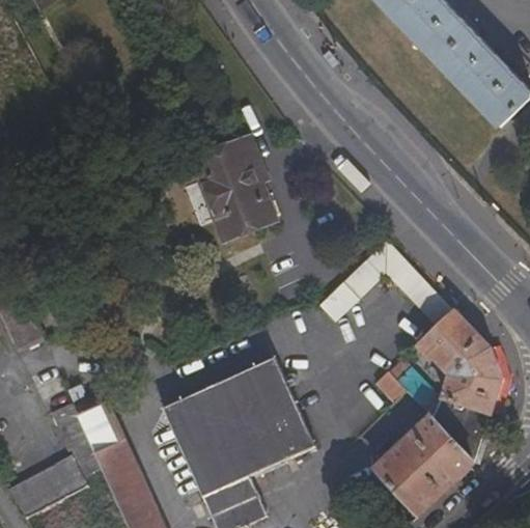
[(39,0),(44,8),(59,0),(39,0)]
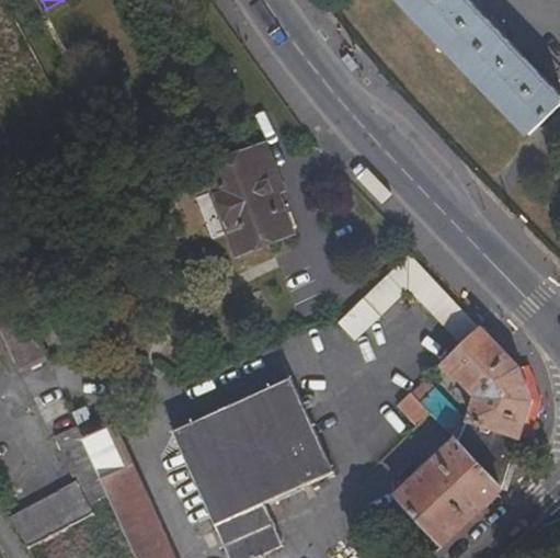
[(404,0),(529,132),(559,101),(559,93),(470,0),(404,0)]
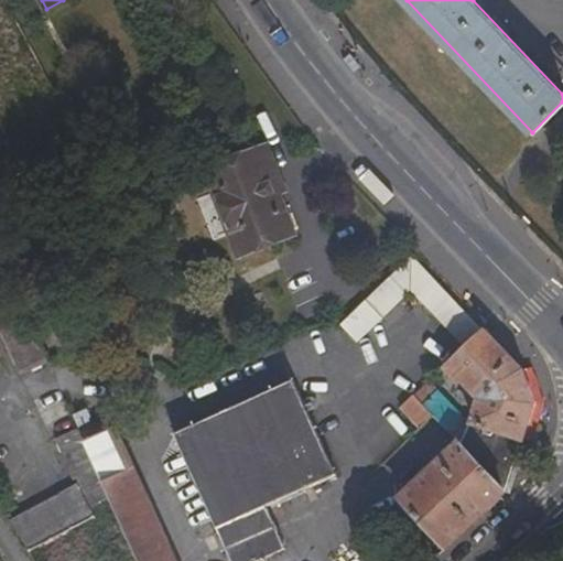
[(283,190),(264,143),(202,170),(236,256),(293,233),(278,192),(283,190)]
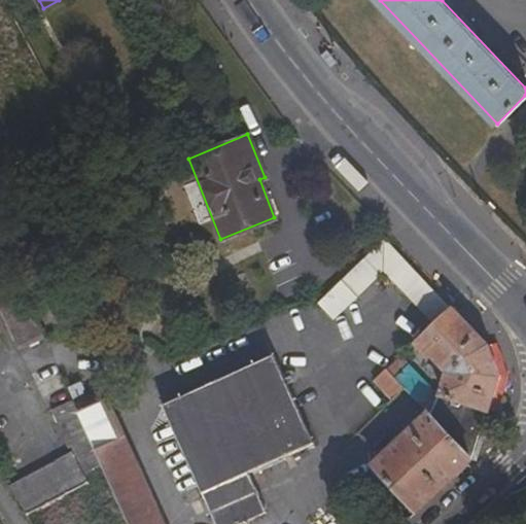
[(332,318),(382,272),(431,322),(451,305),(383,238),(316,303),(324,311),(332,318)]
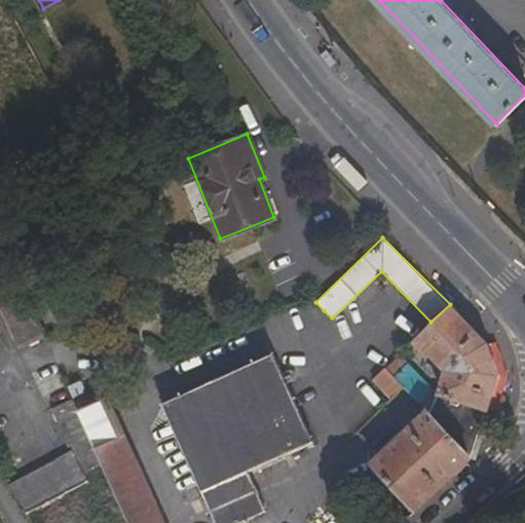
[(29,306),(0,244),(0,313),(2,319),(29,306)]
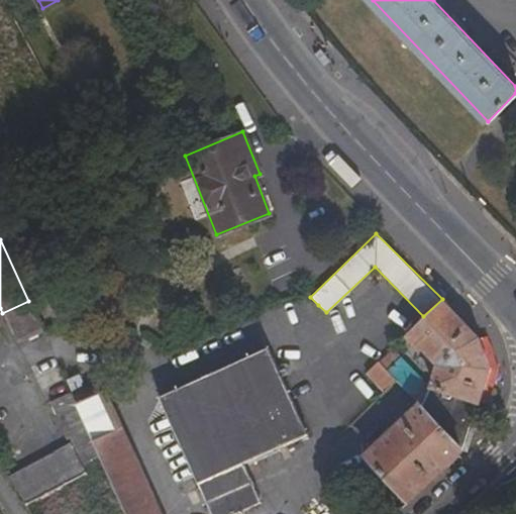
[(488,370),(477,337),(442,299),(423,316),(405,334),(420,349),(423,347),(437,364),(433,374),(429,385),(478,402),(488,370)]
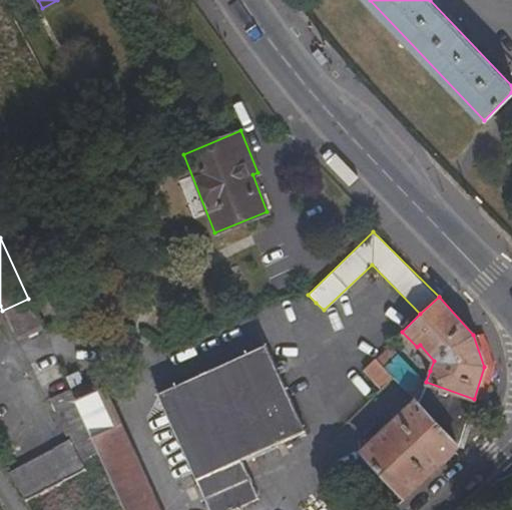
[(398,353),(389,343),(374,357),(384,367),(398,353)]
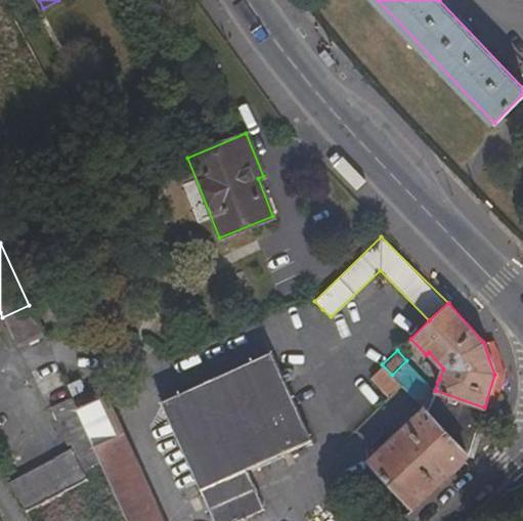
[(270,352),(161,402),(213,520),(237,520),(264,509),(247,468),(310,440),(270,352)]
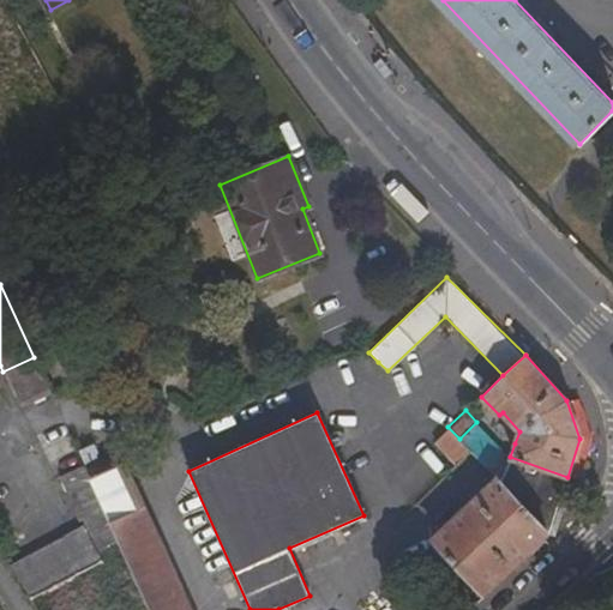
[(460,439),(469,450),(498,481),(548,535),(568,477),(510,457),(476,422),(460,439)]
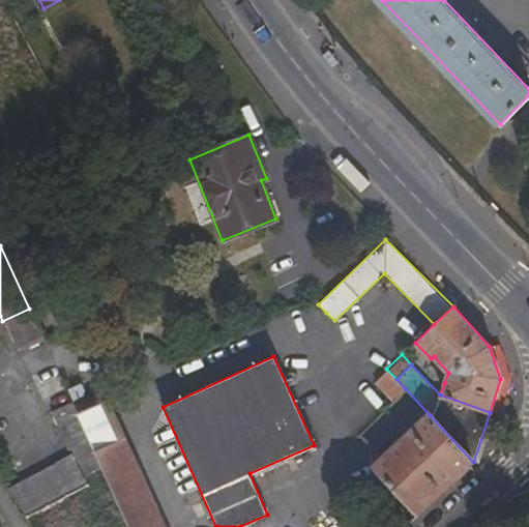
[(373,382),(391,402),(405,388),(397,379),(386,369),(373,382)]
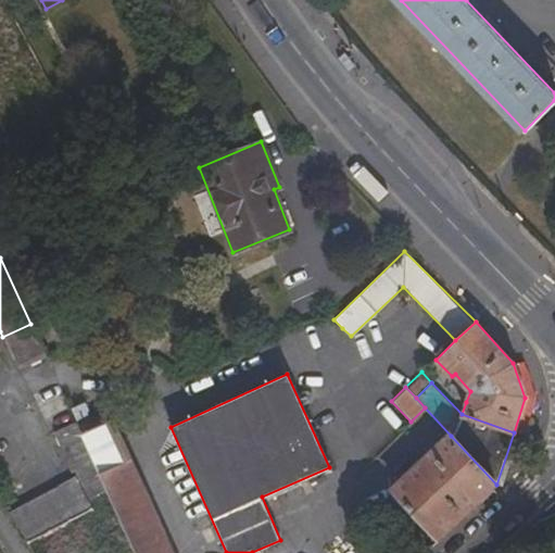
[(75,423),(59,388),(33,400),(48,432),(53,431),(72,476),(8,511),(26,539),(92,503),(109,493),(78,430),(75,423)]
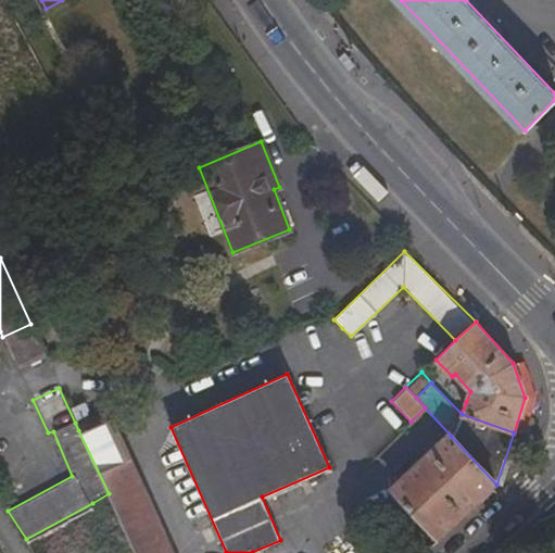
[(174,552),(112,416),(78,430),(109,493),(135,552),(174,552)]
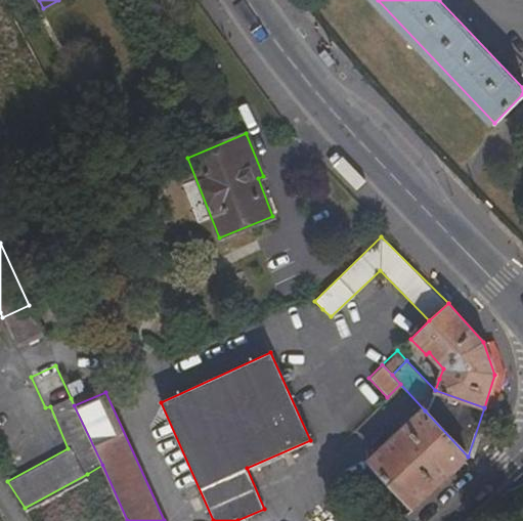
[(372,463),(412,508),(468,457),(425,410),(420,416),(372,463)]
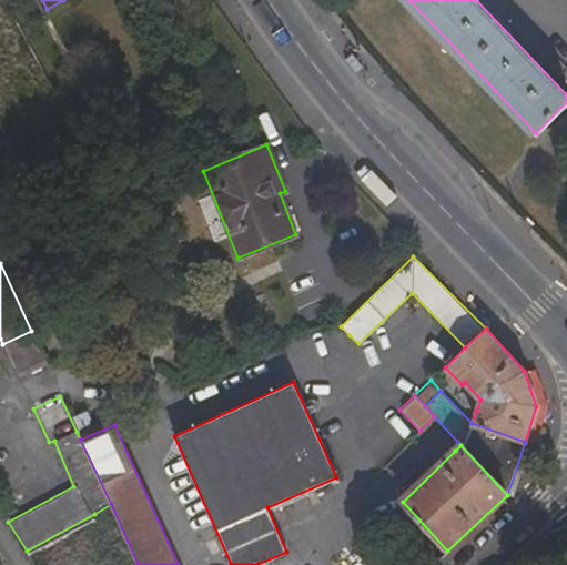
[(73,564),(110,545),(94,514),(27,551),(33,564),(73,564)]
